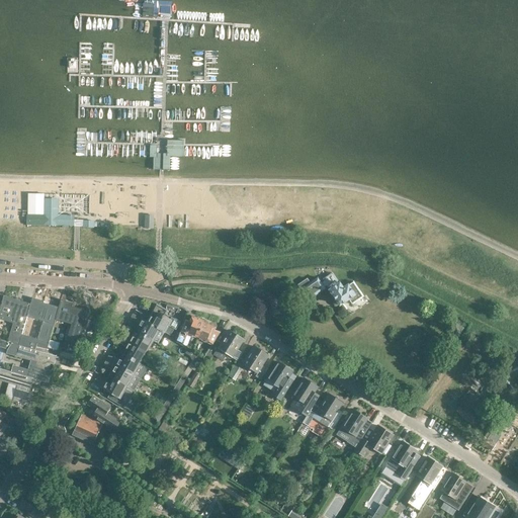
[(155,9),(143,8),(143,17),(155,18),(155,9)]
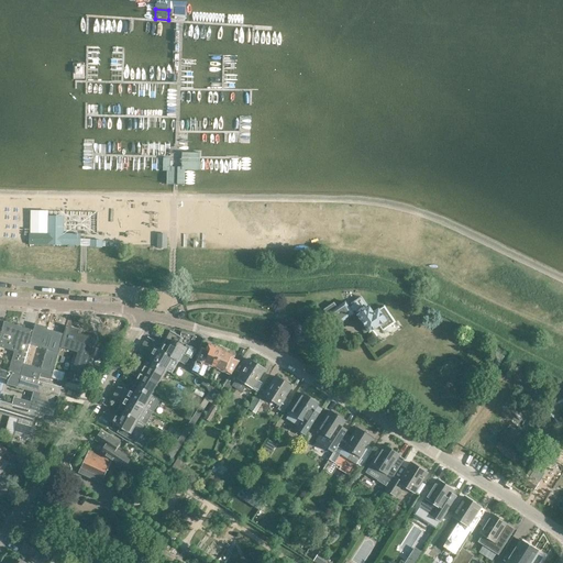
[(178,169),(178,185),(185,185),(185,170),(199,170),(200,153),(188,153),(183,153),(183,167),(179,167),(178,169)]
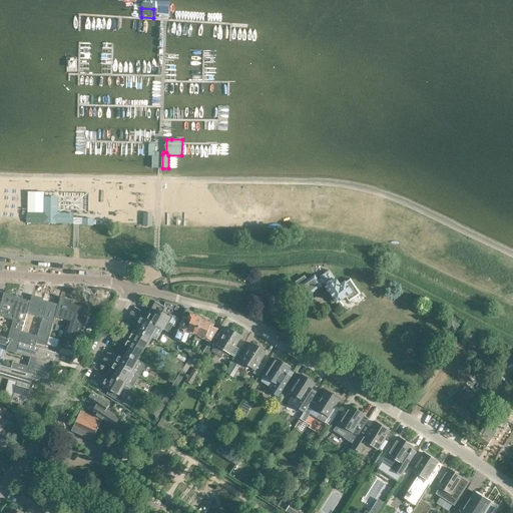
[(149,144),(149,156),(153,156),(152,168),(159,168),(159,154),(157,152),(155,152),(155,146),(154,144),(149,144)]
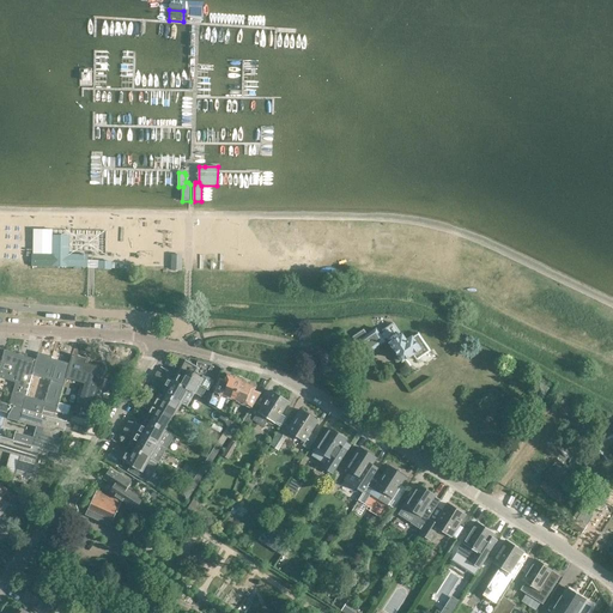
[(52,236),(52,255),(32,254),(31,255),(31,268),(85,269),(86,260),(86,258),(70,256),(70,236),(52,236)]
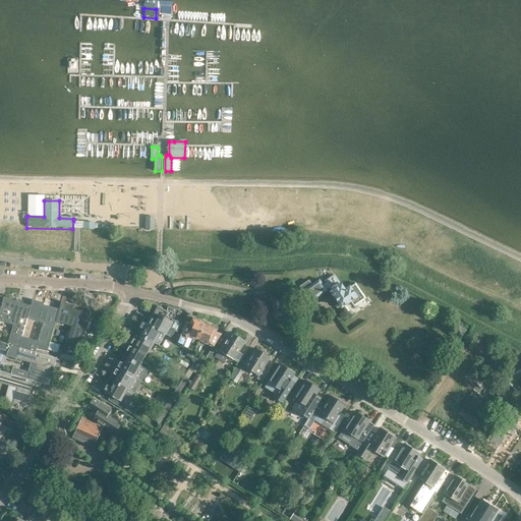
[(147,217),(146,229),(155,230),(155,217),(147,217)]
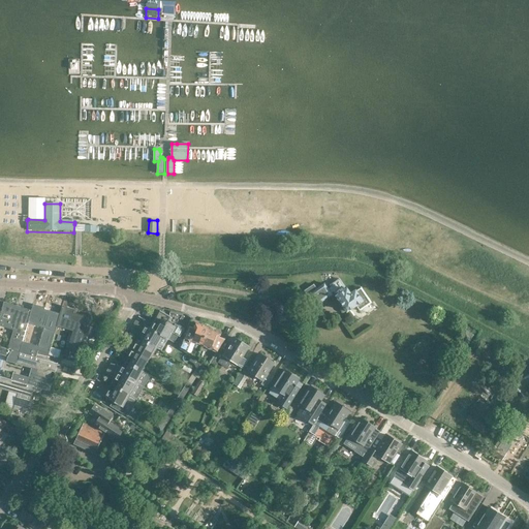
[(313,284),(304,291),(309,299),(312,297),(318,305),(332,294),(331,293),(334,291),(335,292),(336,292),(338,296),(337,296),(347,312),(354,307),(359,312),(371,304),(361,288),(350,294),(347,289),(346,290),(344,287),(345,287),(340,279),(330,285),(331,287),(328,289),(324,284),(316,289),(313,284)]
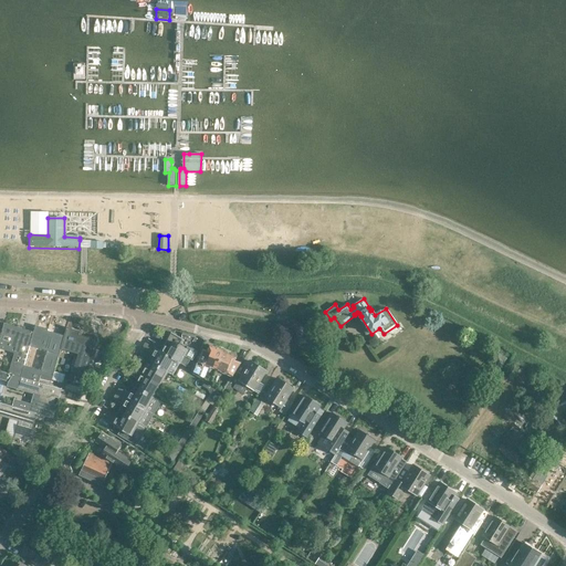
[(9,374),(13,375),(20,377),(21,373),(22,374),(31,344),(34,333),(33,332),(24,329),(23,333),(16,331),(17,327),(4,324),(1,334),(0,338),(0,348),(14,353),(10,369),(9,374)]
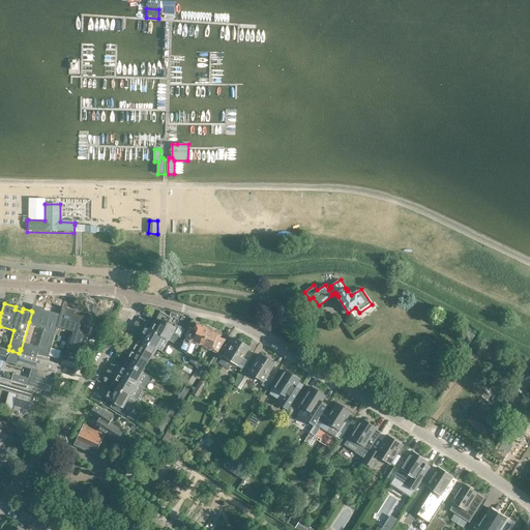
[(48,358),(51,348),(58,324),(60,317),(59,316),(45,312),(46,308),(33,304),(31,311),(32,312),(29,322),(45,327),(35,357),(47,360),(48,358)]
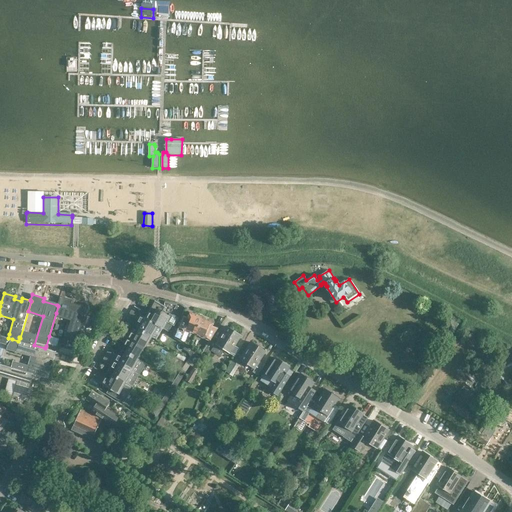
[(58,306),(56,313),(71,318),(65,340),(64,340),(62,348),(69,351),(72,351),(74,349),(78,342),(76,341),(86,308),(71,304),(72,300),(60,296),(57,305),(58,306)]
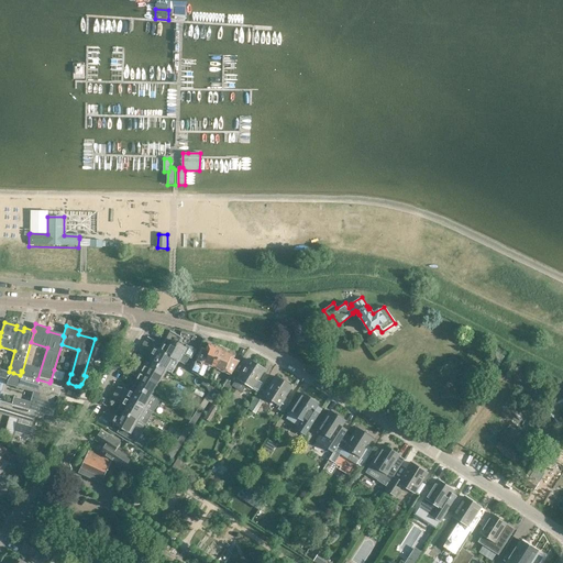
[(170,331),(167,337),(159,350),(179,362),(181,363),(186,365),(189,357),(191,359),(196,351),(180,341),(183,338),(170,331)]
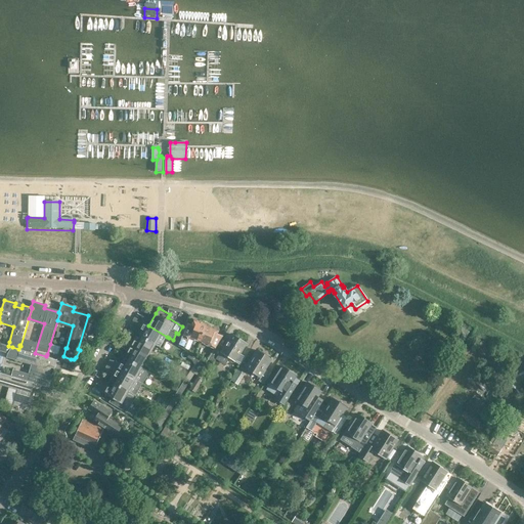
[(188,338),(200,342),(206,325),(205,324),(205,323),(202,322),(201,323),(194,320),(192,326),(186,324),(179,345),(184,348),(188,338)]
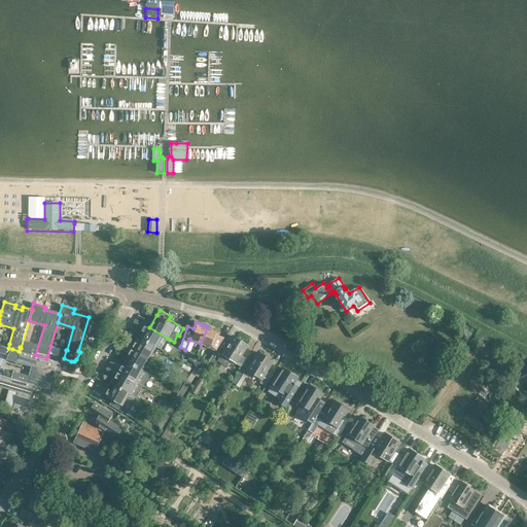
[(137,336),(155,347),(163,351),(170,340),(168,339),(149,327),(144,324),(137,336)]
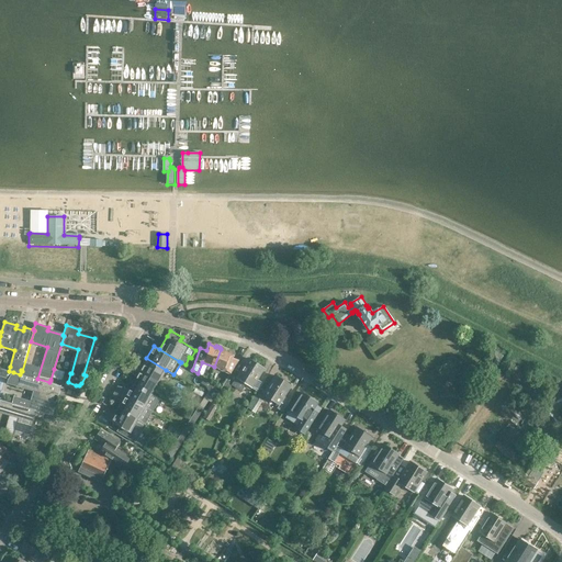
[(232,359),(234,353),(228,351),(227,350),(225,349),(223,350),(221,349),(214,367),(225,371),(226,373),(231,374),(238,361),(232,359)]
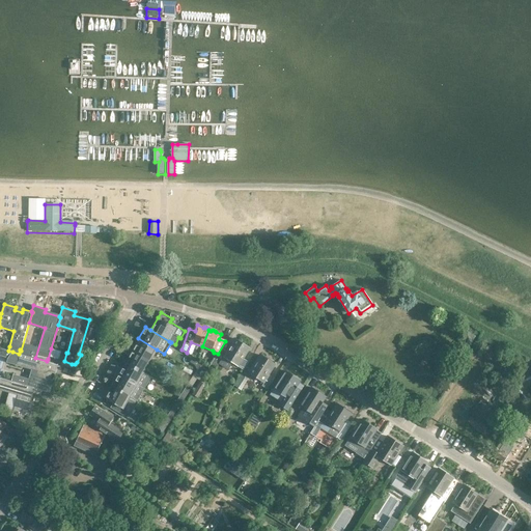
[(466,330),(456,344),(466,350),(474,336),(466,330)]
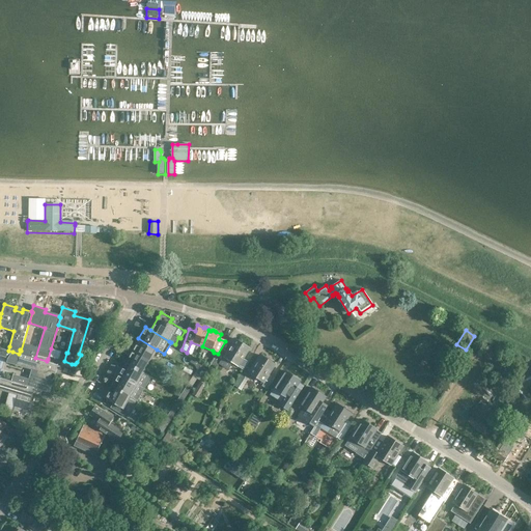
[(438,336),(430,343),(441,354),(447,346),(438,336)]
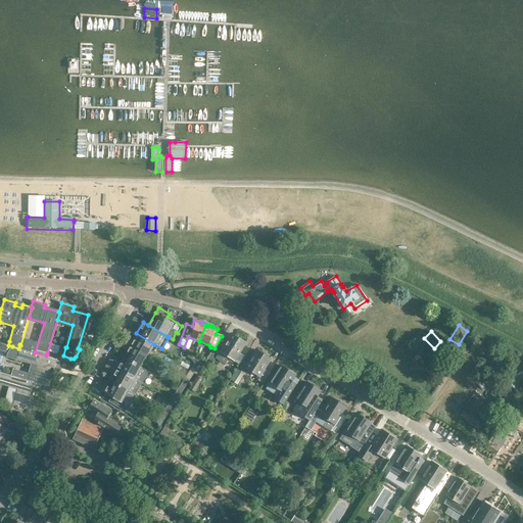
[(130,345),(148,355),(154,344),(136,333),(130,345)]
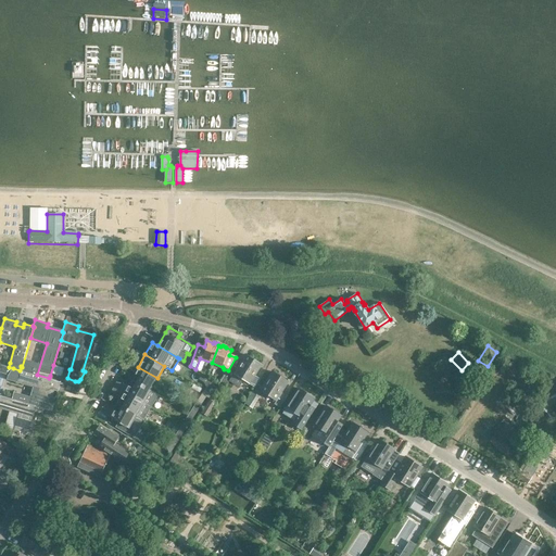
[(261,365),(245,355),(234,374),(230,371),(225,380),(225,381),(225,382),(226,382),(227,383),(229,381),(239,387),(243,379),(255,387),(260,379),(254,376),(261,365)]
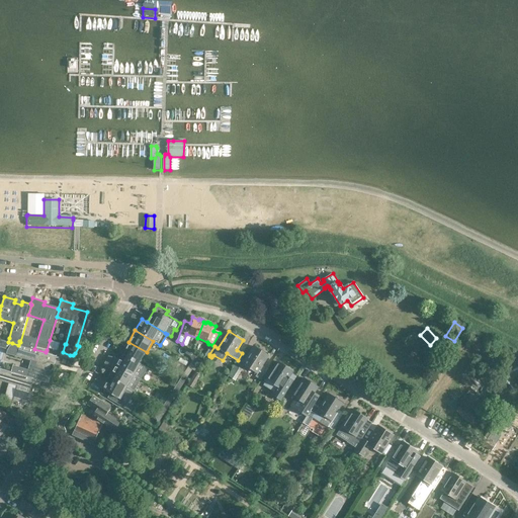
[(53,342),(50,340),(47,350),(55,352),(58,344),(53,342)]
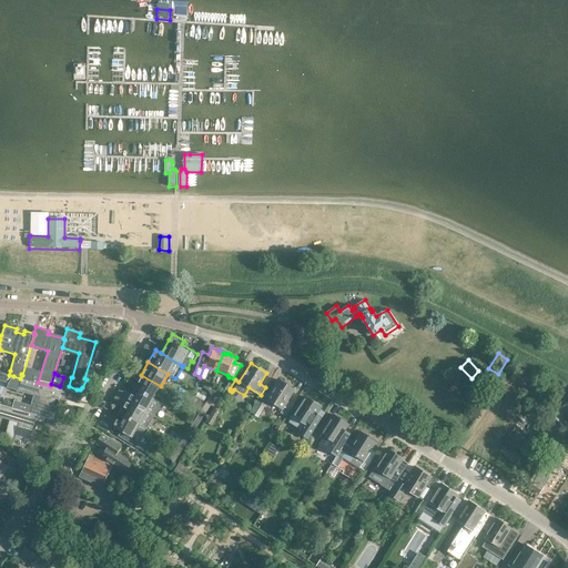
[(141,375),(133,387),(153,398),(161,386),(141,375)]
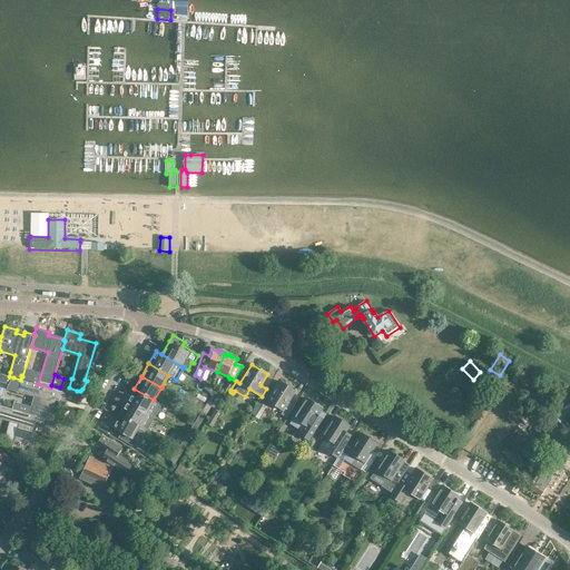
[(61,391),(58,390),(50,387),(38,384),(20,380),(13,377),(9,385),(8,390),(33,396),(30,408),(13,403),(11,410),(35,416),(53,422),(57,409),(53,408),(56,401),(59,402),(61,391)]
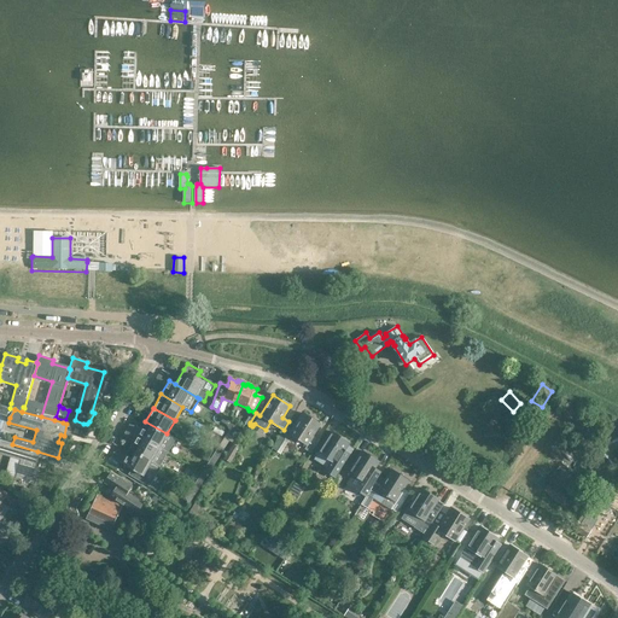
[(312,437),(320,424),(302,413),(290,433),(307,444),(304,449),(310,453),(318,441),(312,437)]
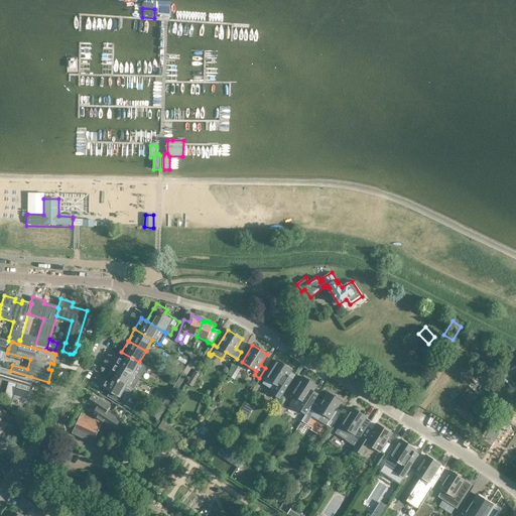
[(191,359),(196,353),(187,348),(185,352),(188,354),(191,359)]
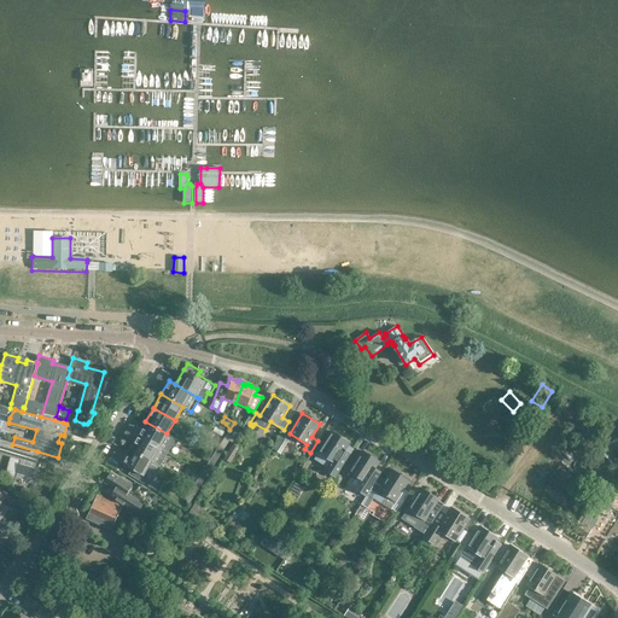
[(167,433),(145,421),(138,435),(168,453),(176,439),(167,433)]
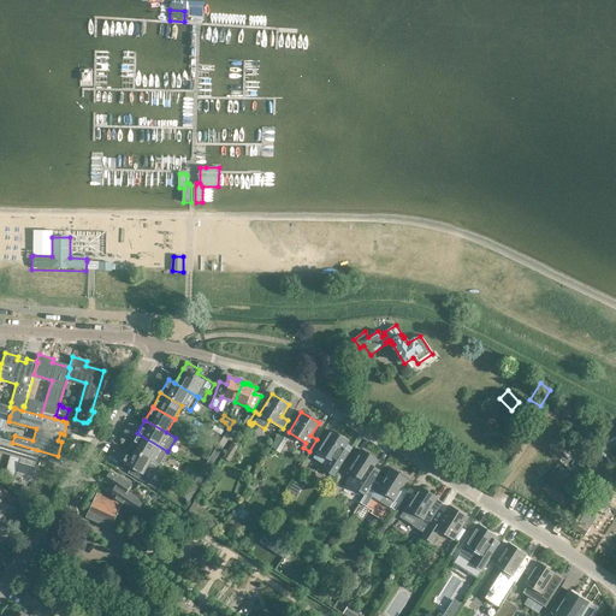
[(599,425),(592,420),(585,430),(581,428),(574,438),(584,445),(599,425)]
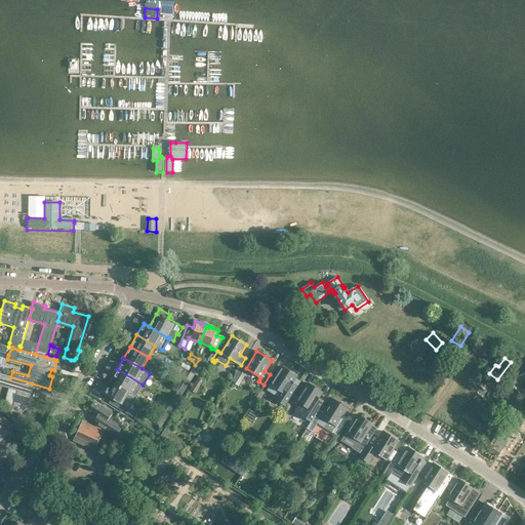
[(195,365),(194,368),(198,370),(201,367),(202,368),(205,363),(199,359),(195,365)]
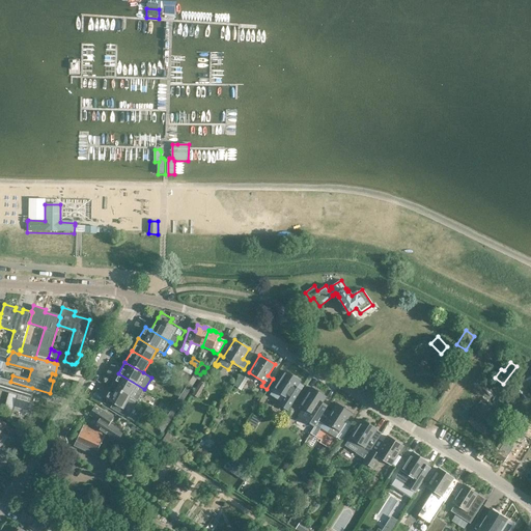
[(300,381),(285,371),(271,395),(281,402),(279,404),(288,411),(303,387),(299,384),(300,381)]
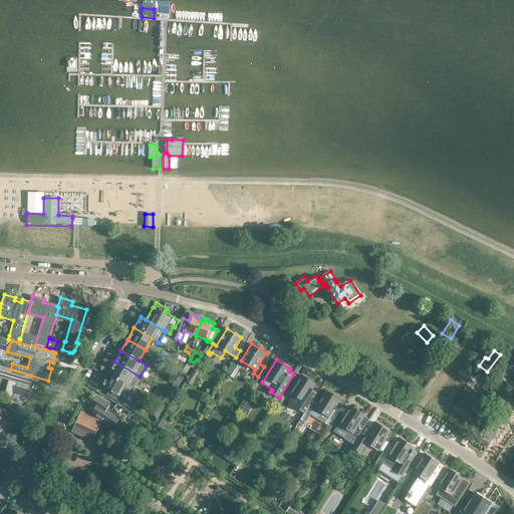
[(183,371),(187,373),(194,362),(190,360),(183,371)]
